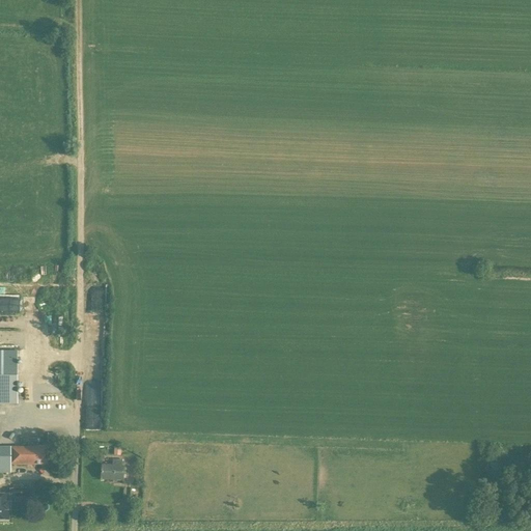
[(63,282),(63,274),(48,273),(48,282),(63,282)]
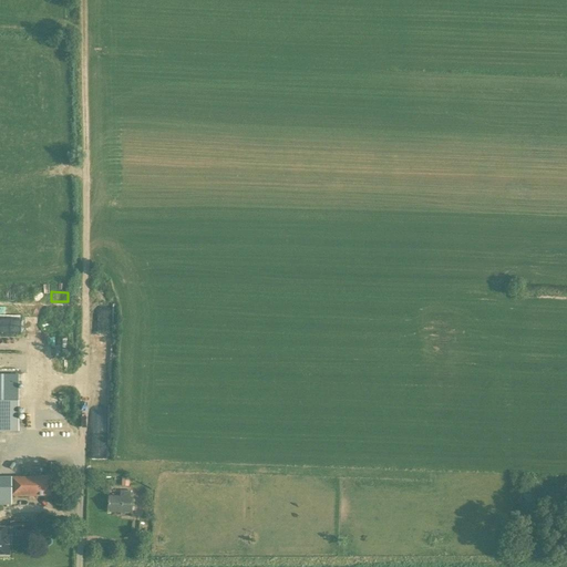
[(91,360),(110,361),(111,309),(92,308),(91,360)]
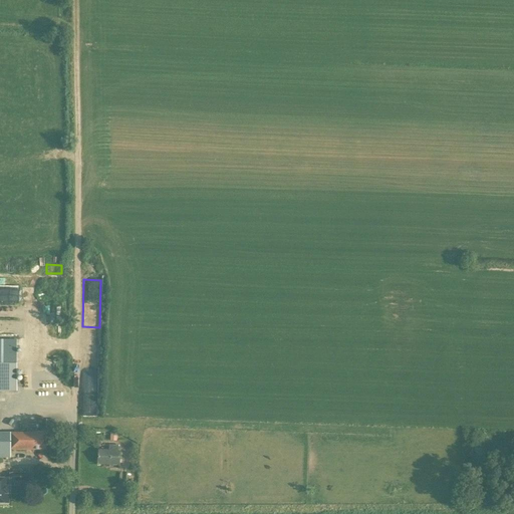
[(0,390),(16,391),(16,340),(0,339),(0,390)]
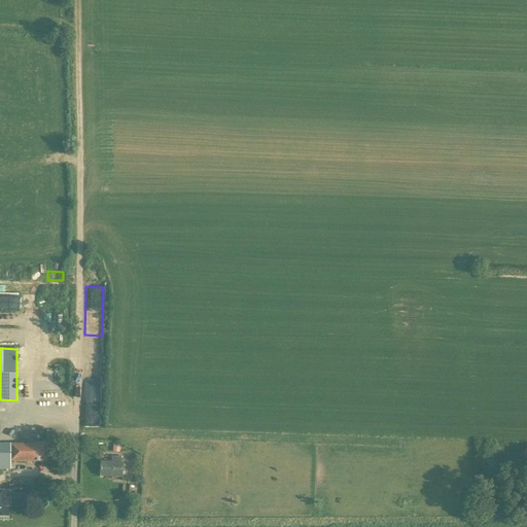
[(0,468),(10,469),(10,461),(47,461),(47,454),(50,454),(50,450),(47,450),(47,443),(10,444),(0,444),(0,468)]
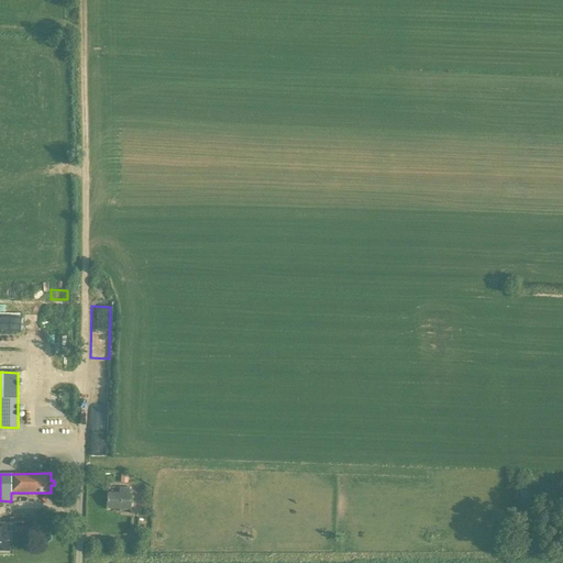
[(108,493),(107,508),(130,509),(131,494),(129,494),(130,488),(120,488),(119,494),(108,493)]
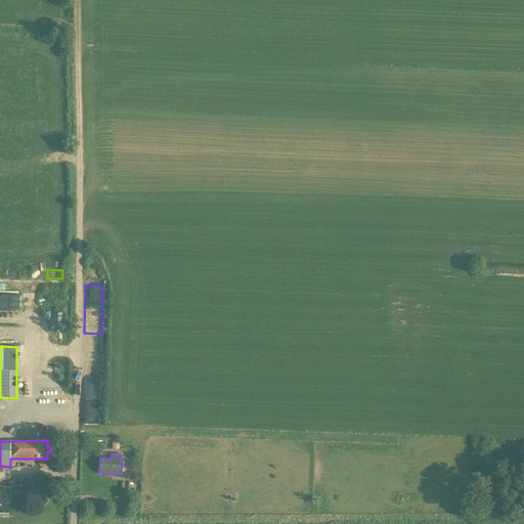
[(22,490),(22,482),(9,482),(9,486),(7,488),(0,487),(0,513),(1,514),(5,514),(6,513),(8,513),(8,504),(11,504),(10,490),(22,490)]
